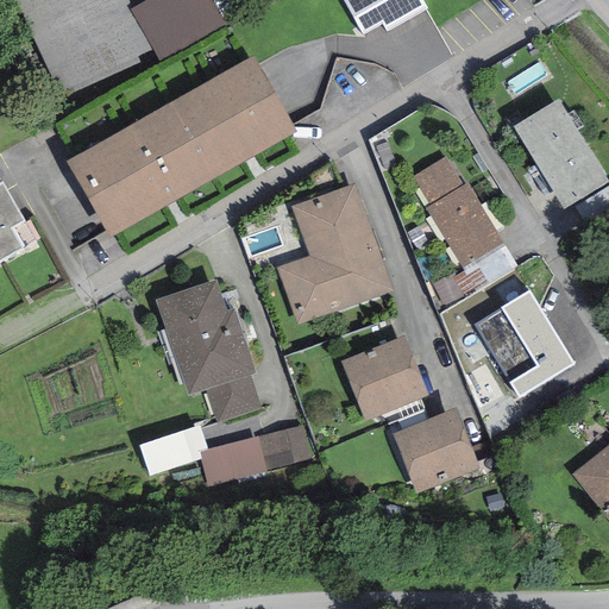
[(127,0),(13,0),(57,93),(63,90),(66,96),(140,63),(137,56),(152,50),(130,10),(132,8),(127,0)]
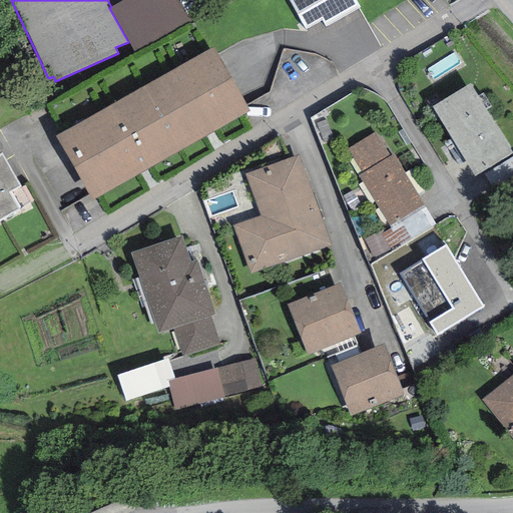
[(123,0),(111,7),(109,8),(128,42),(134,53),(190,21),(178,0),(123,0)]
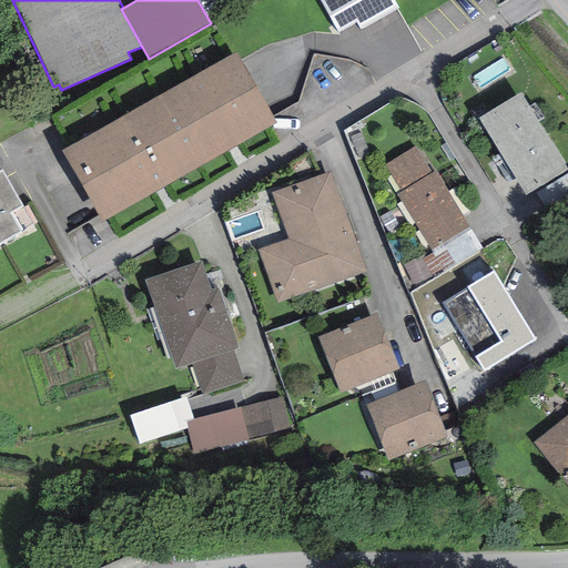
[(393,0),(320,0),(338,31),(356,21),(362,30),(398,9),(393,0)]
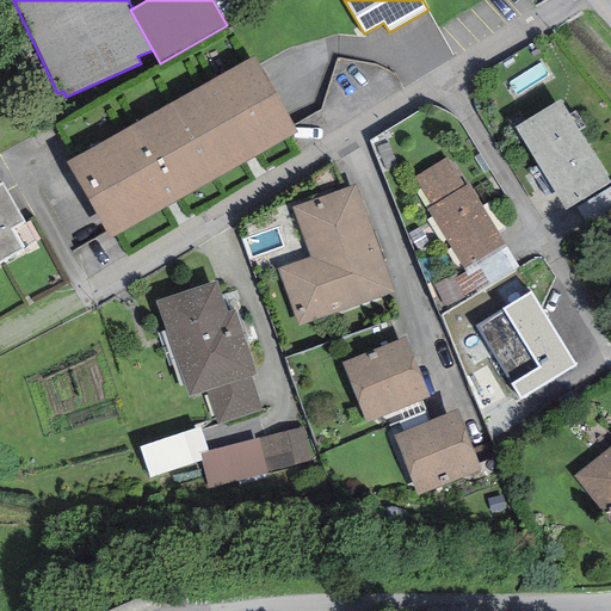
[(253,56),(66,162),(109,239),(297,133),(253,56)]
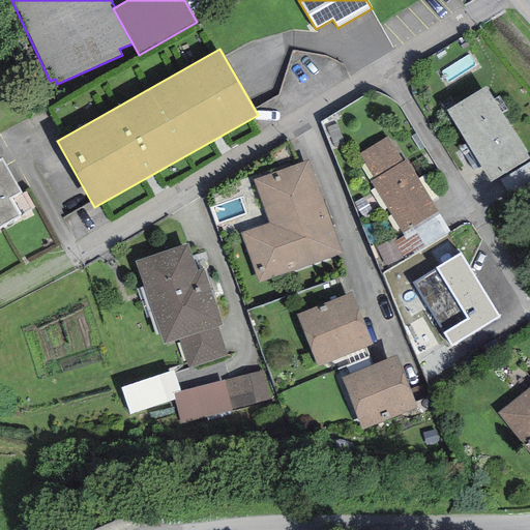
[(486,86),(446,111),(491,182),(529,158),(486,86)]
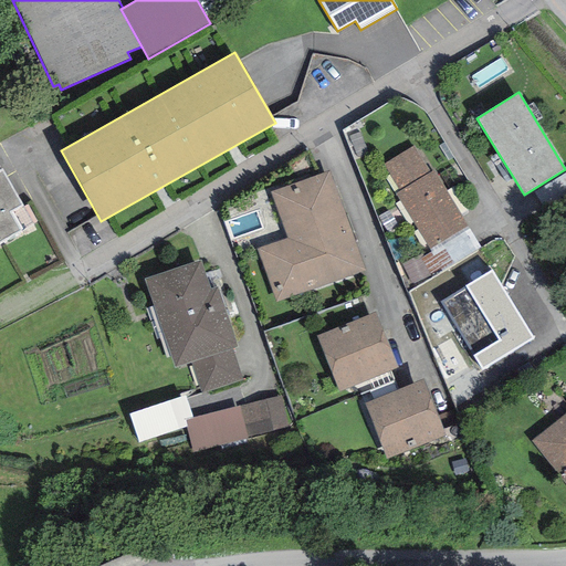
[(384,164),(399,191),(395,195),(428,250),(467,227),(433,170),(429,174),(413,147),(384,164)]
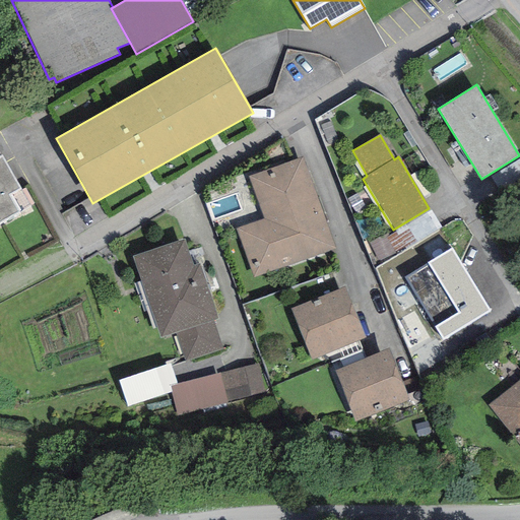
[(0,222),(19,212),(10,195),(20,190),(1,156),(0,156),(0,222)]
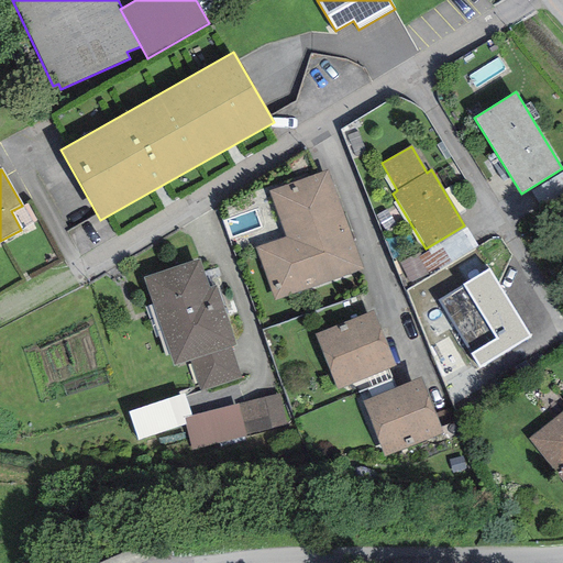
[(328,170),(269,191),(286,236),(255,247),(275,300),(363,268),(328,170)]
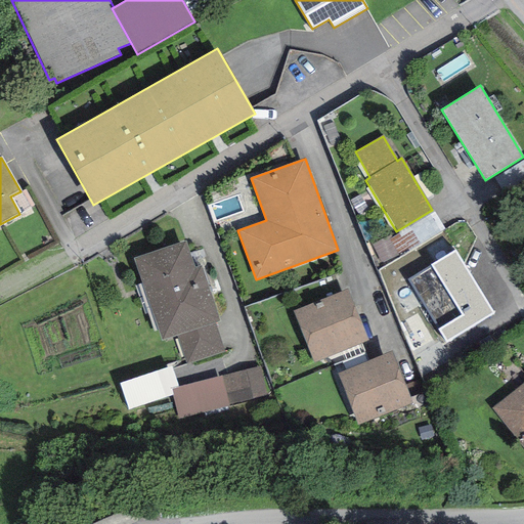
[(523,160),(494,178),(504,192),(523,180),(523,160)]
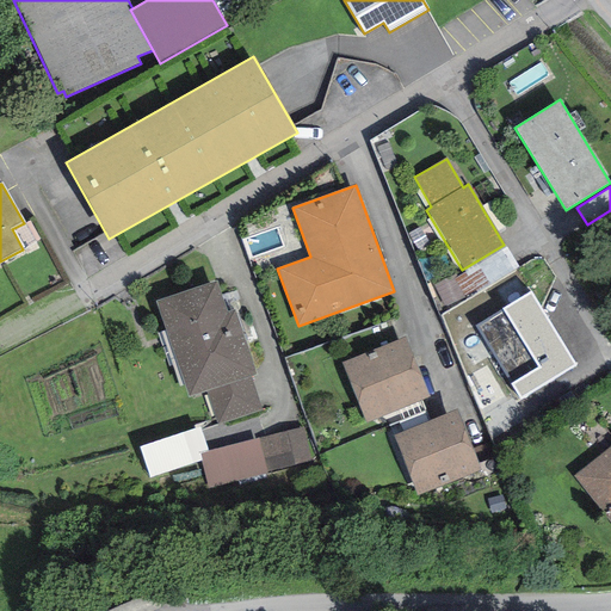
[(519,269),(504,245),(462,270),(464,273),(457,278),(455,279),(466,297),(468,301),(519,269)]
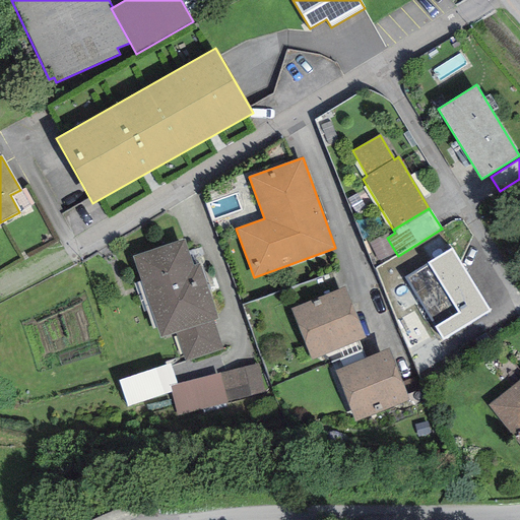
[(389,237),(387,233),(369,243),(378,261),(396,253),(387,238),(389,237)]
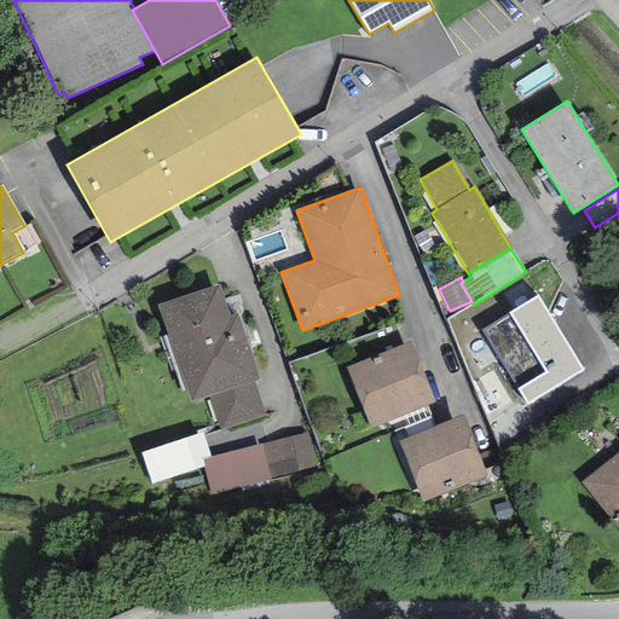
[(220,284),(157,305),(190,404),(208,397),(254,382),(259,381),(237,314),(231,317),(220,284)]
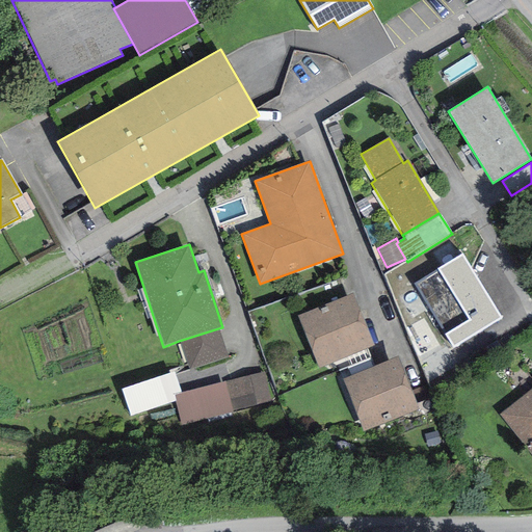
[(502,319),(461,254),(414,284),(453,349),(502,319)]
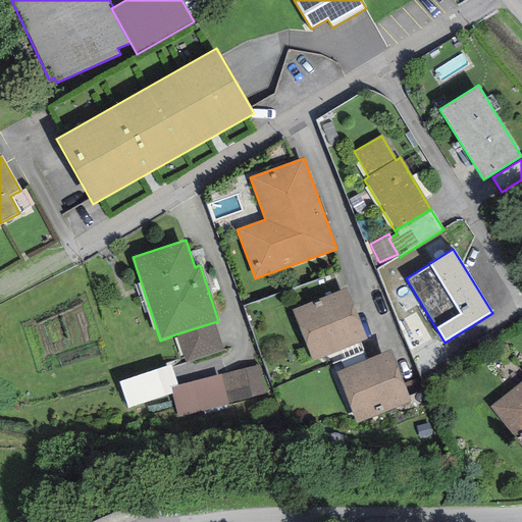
[(367,338),(346,288),(292,310),(314,361),(367,338)]
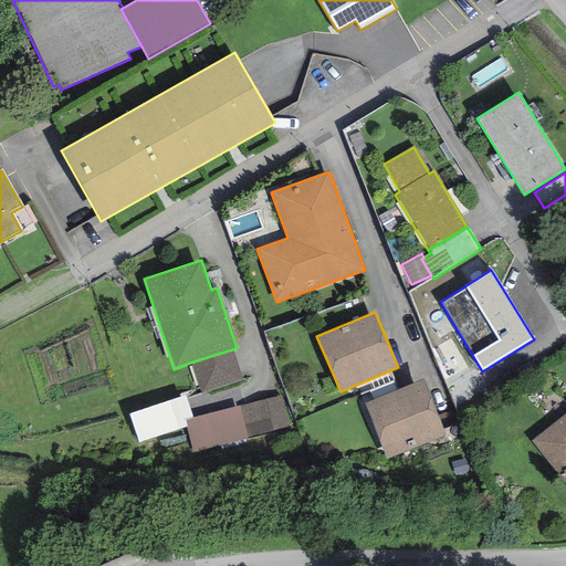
[(242,380),(232,349),(190,363),(201,394),(242,380)]
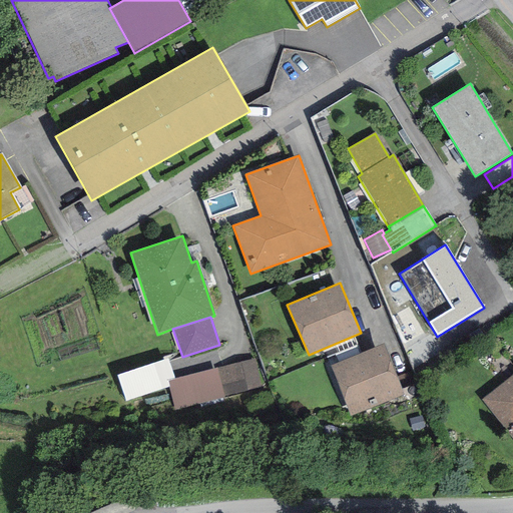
[(383,345),(330,366),(351,417),(404,395),(383,345)]
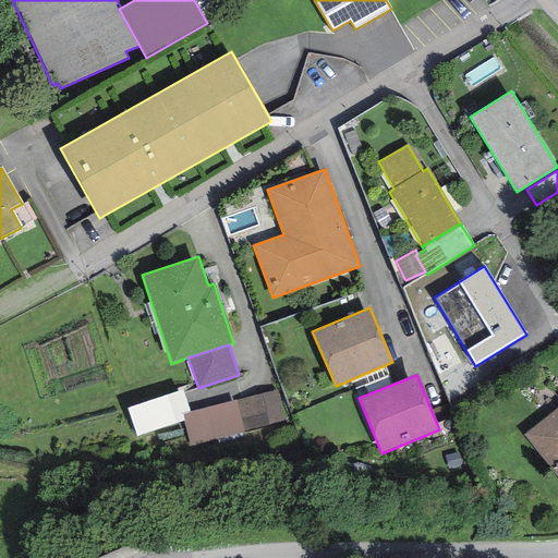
[(183,390),(126,409),(136,437),(184,422),(182,415),(191,413),(183,390)]
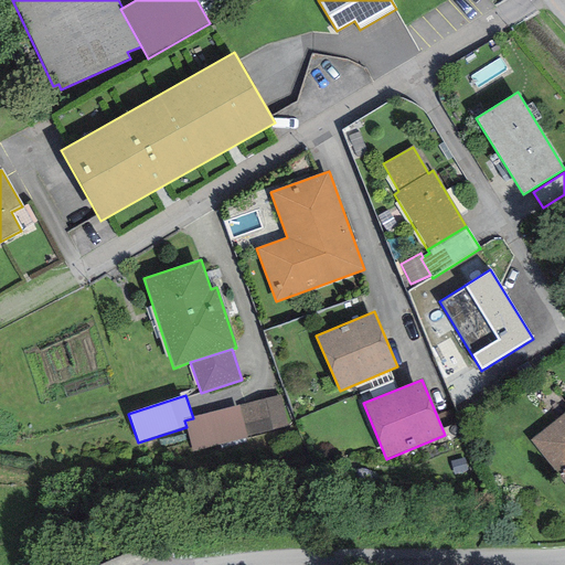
[(279,395),(238,406),(193,418),(184,420),(187,427),(193,451),(288,427),(279,395)]
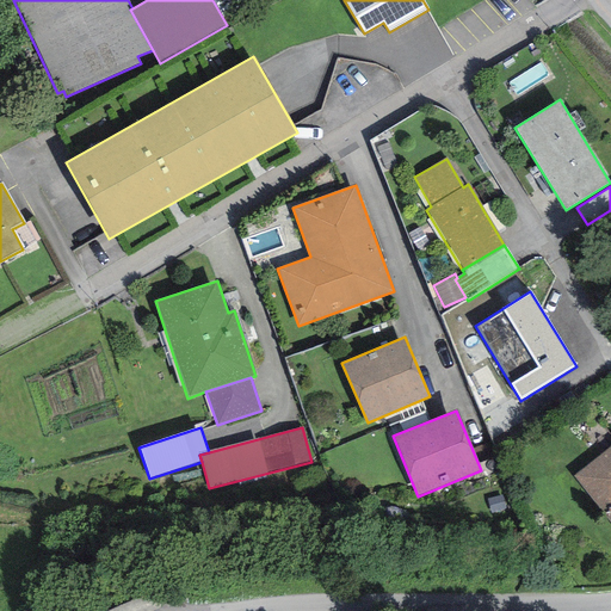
[(610,446),(573,477),(610,524),(610,446)]
